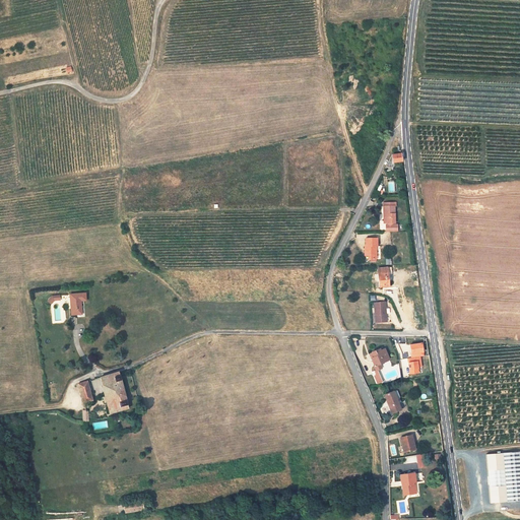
[(401,161),(401,154),(393,155),(385,167),(393,166),(393,161),(401,161)]
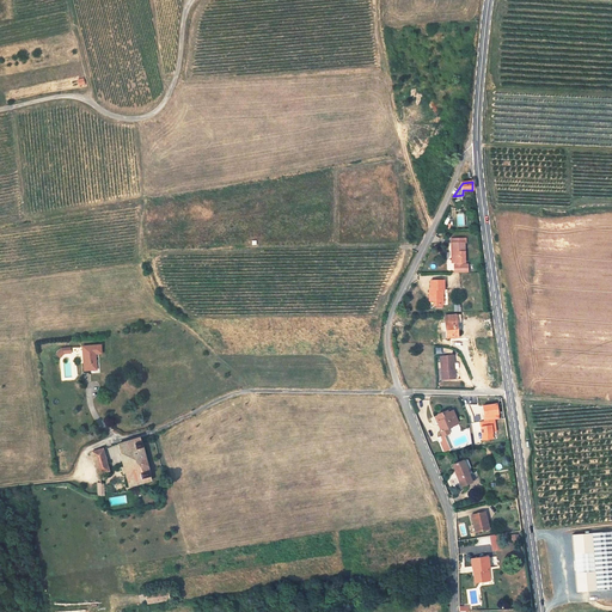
[(456,264),(456,271),(469,271),(469,264),(464,264),(464,262),(466,262),(465,242),(454,242),(453,242),(453,251),(454,251),(454,262),(457,262),(457,264),(456,264)]
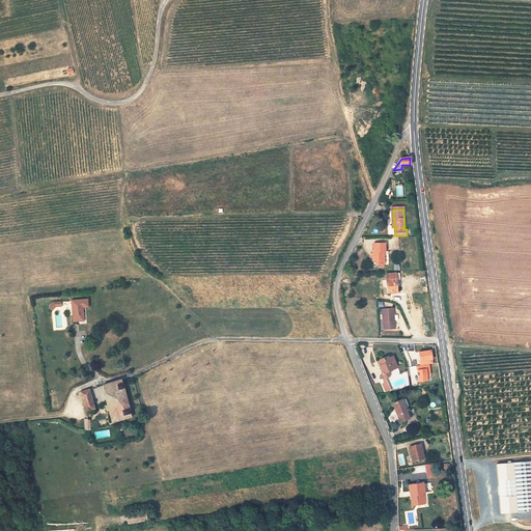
[(385,243),(373,243),(373,251),(372,251),(372,260),(378,260),(378,264),(384,264),(384,251),(385,251),(385,243)]
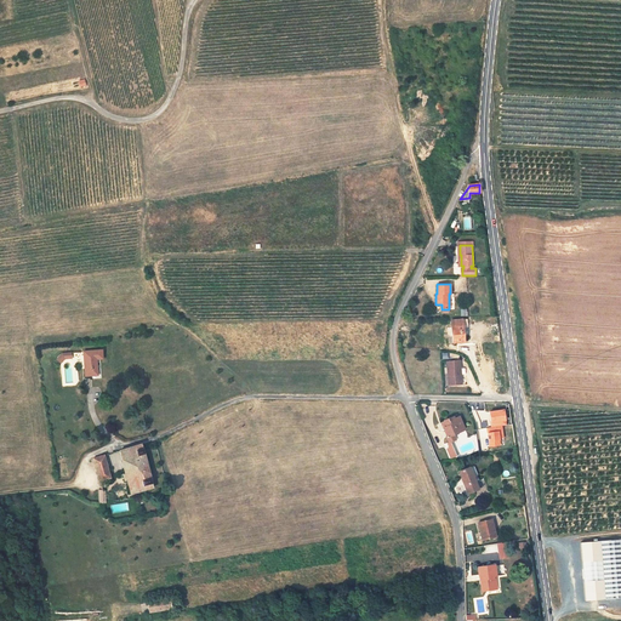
[(449,343),(465,342),(465,336),(468,336),(468,319),(451,320),(451,326),(449,326),(449,343)]
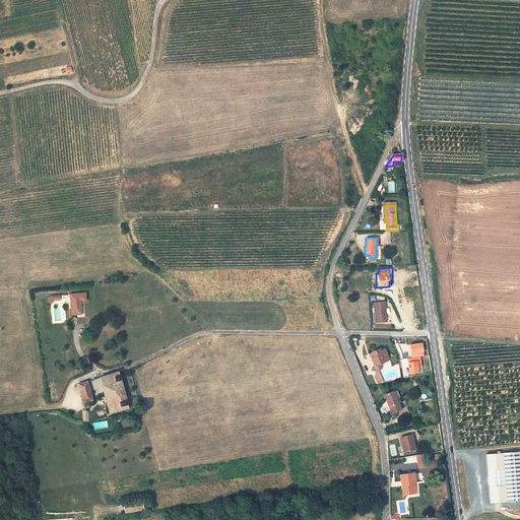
[(69,294),(71,315),(80,314),(79,301),(85,300),(85,293),(69,294)]
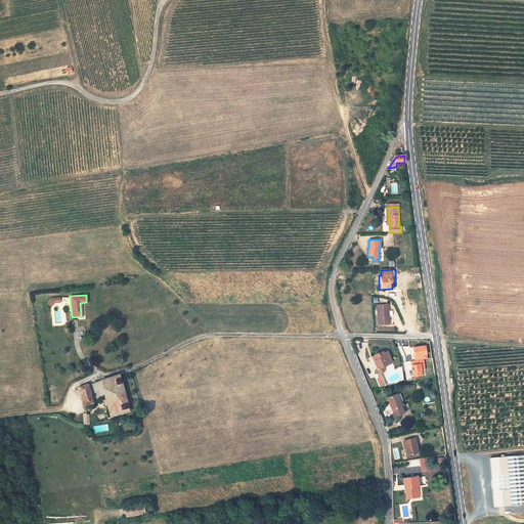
[(48,303),(51,306),(54,303),(60,302),(59,298),(52,298),(48,303)]
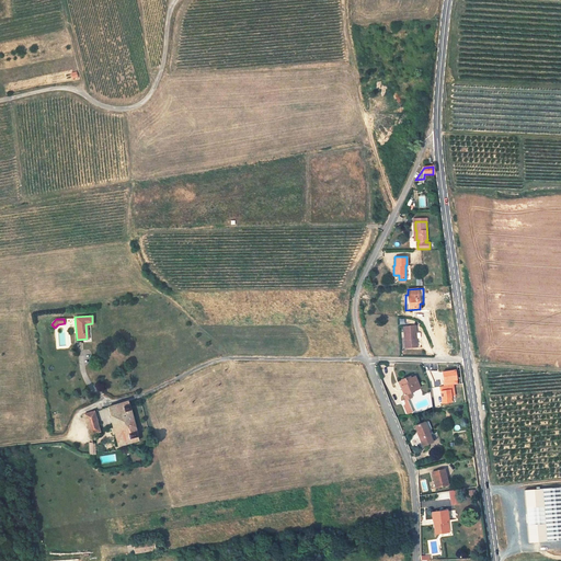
[(404,347),(416,347),(416,331),(415,331),(415,325),(404,325),(404,347)]
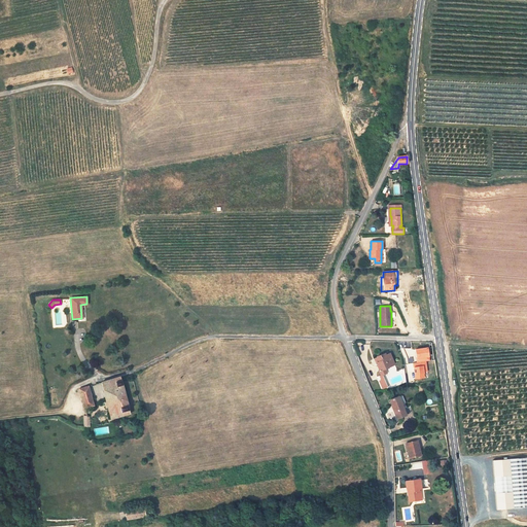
[(430,360),(428,347),(415,349),(417,362),(413,362),(415,379),(425,378),(424,373),(427,373),(426,361),(430,360)]
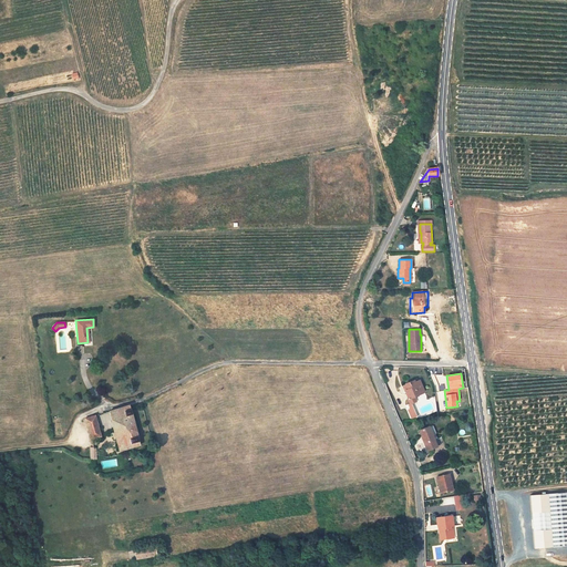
[(423,391),(420,381),(415,383),(414,380),(405,383),(408,389),(404,390),(410,403),(418,400),(416,397),(420,394),(419,392),(423,391)]
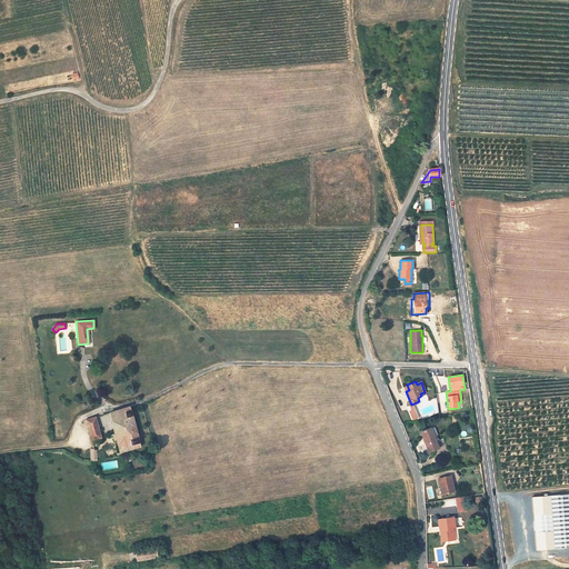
[(139,447),(130,409),(118,411),(109,415),(118,452),(139,447)]
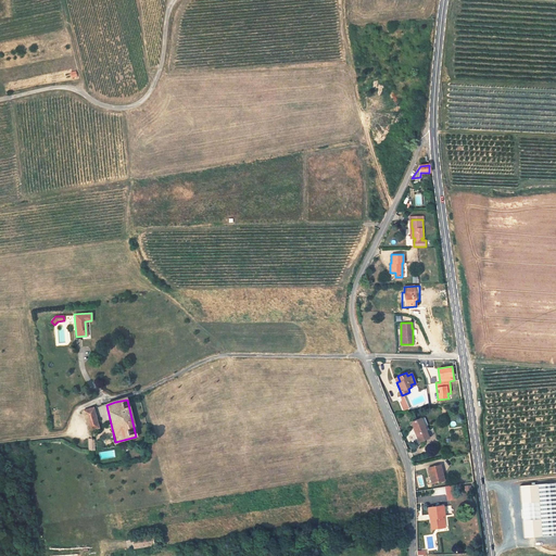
[(98,418),(96,408),(84,412),(86,420),(89,430),(98,429),(95,418),(98,418)]
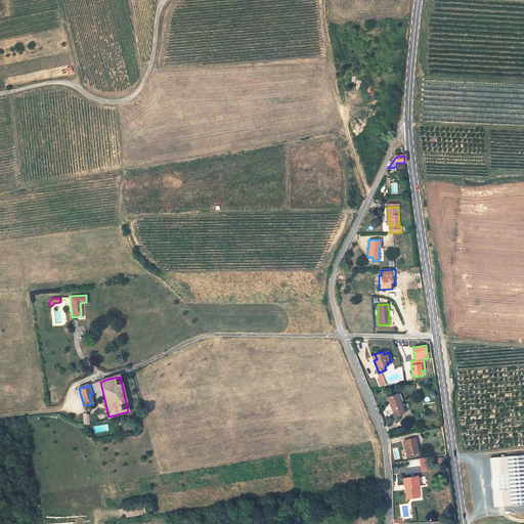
[(404,406),(399,393),(387,398),(394,417),(403,412),(401,408),(404,406)]
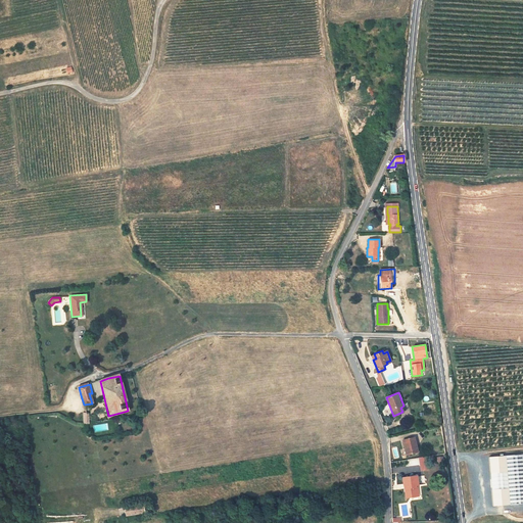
[(407,454),(418,450),(414,436),(402,439),(407,454)]
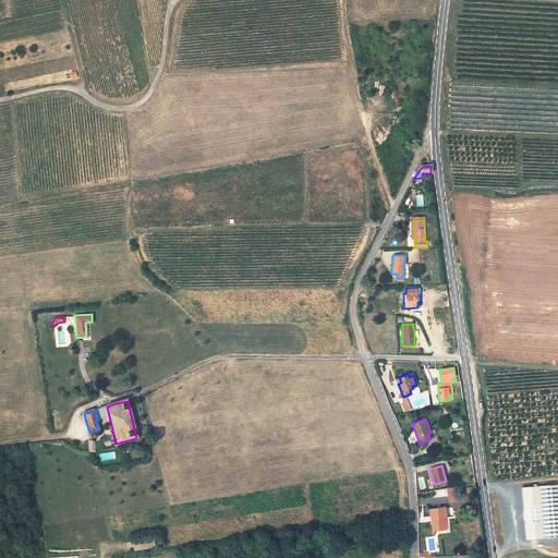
[(557,537),(557,496),(557,484),(522,487),(526,540),(557,537)]
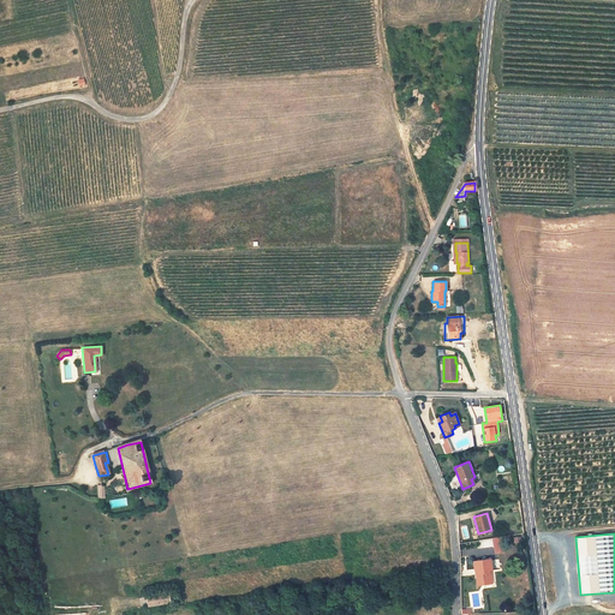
[(503,536),(493,538),(495,554),(506,551),(503,536)]
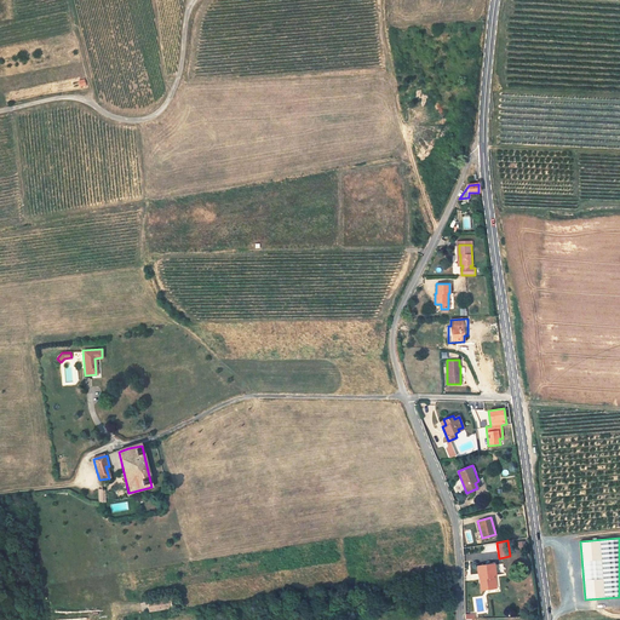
[(477,567),(478,574),(482,574),(482,579),(478,579),(480,591),(488,591),(487,589),(494,587),(493,578),(495,577),(494,564),(477,567)]
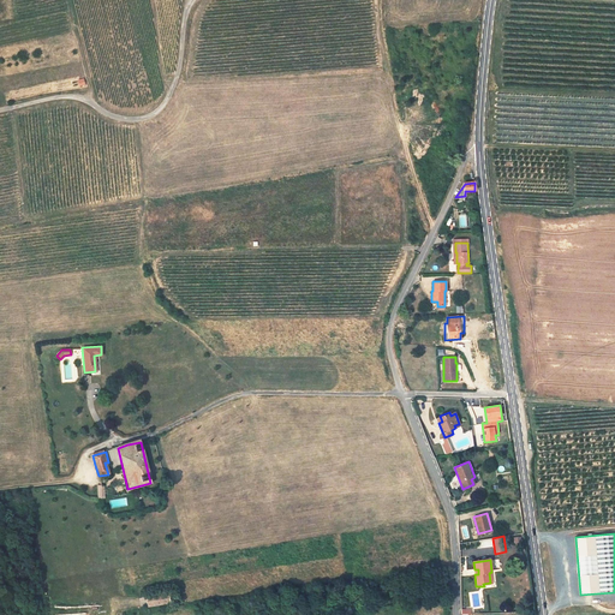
[(147,608),(169,604),(168,593),(145,596),(147,608)]
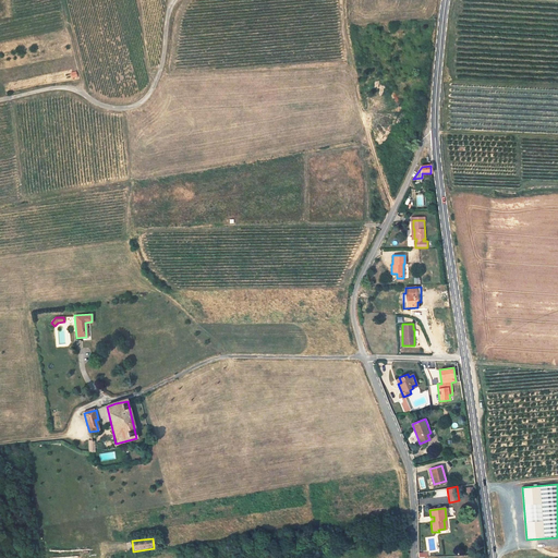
All buildings are outlined.
